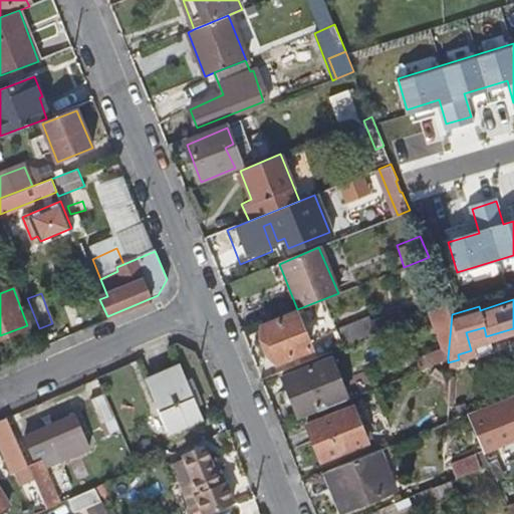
[(452,314),(448,304),(429,311),(444,348),(419,358),(423,367),(448,357),(452,314)]
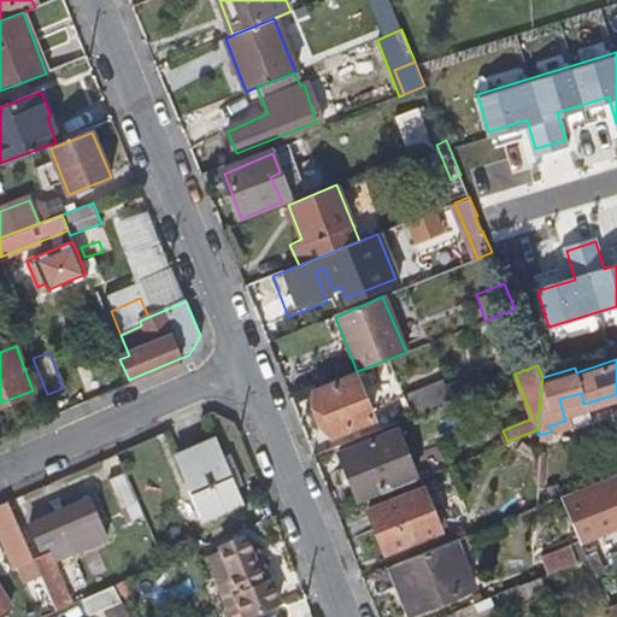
[(466,393),(482,387),(477,375),(447,386),(445,380),(405,395),(413,415),(435,406),(466,393)]
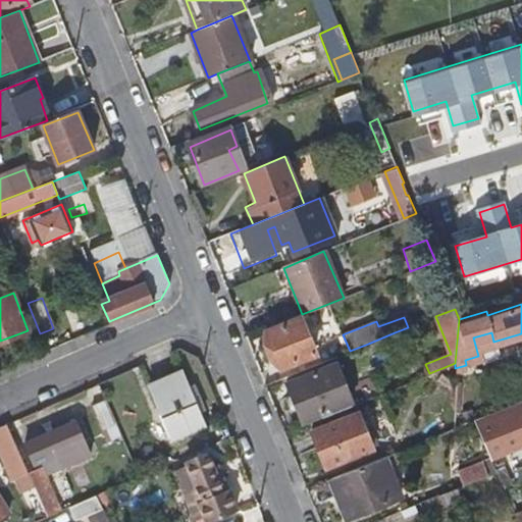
[(301,318),(265,332),(279,368),(316,353),(301,318)]
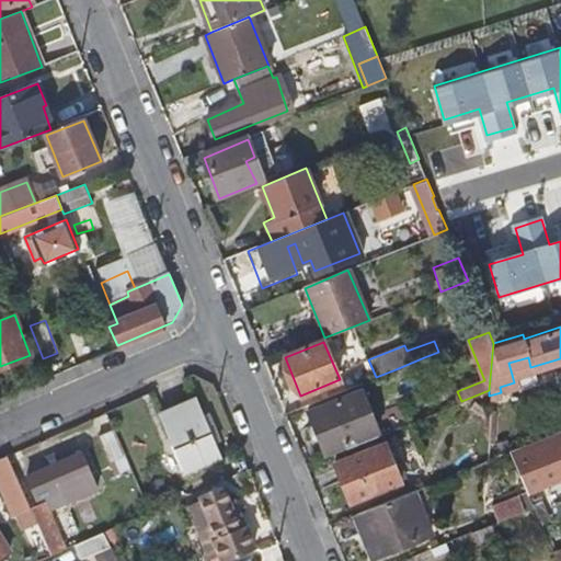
[(431,370),(424,357),(396,369),(401,382),(431,370)]
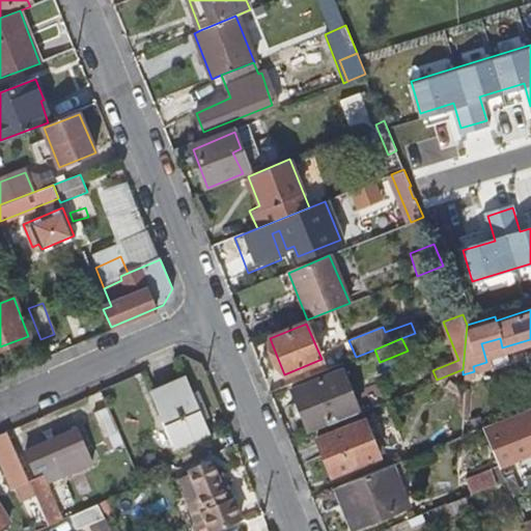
[(309,431),(357,412),(341,370),(292,389),(309,431)]
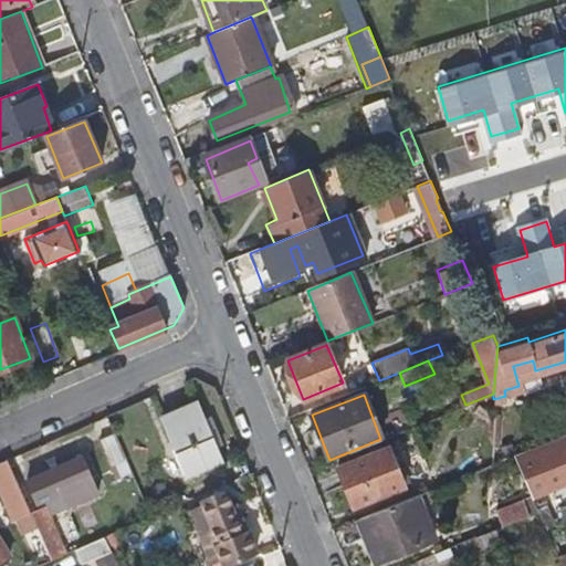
[(187,479),(220,463),(195,402),(161,417),(187,479)]
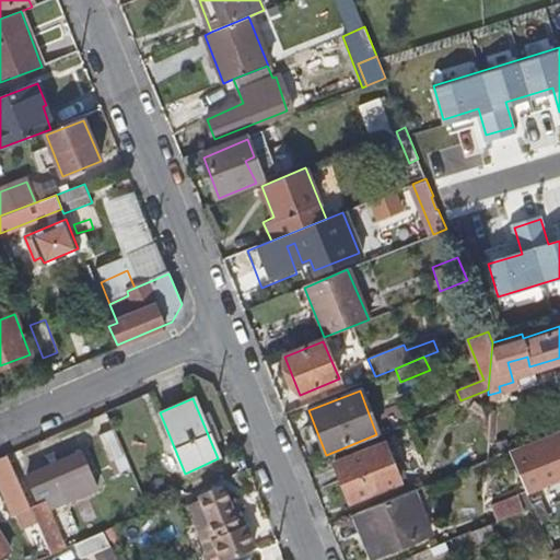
[(482,412),(468,403),(463,411),(476,420),(482,412)]
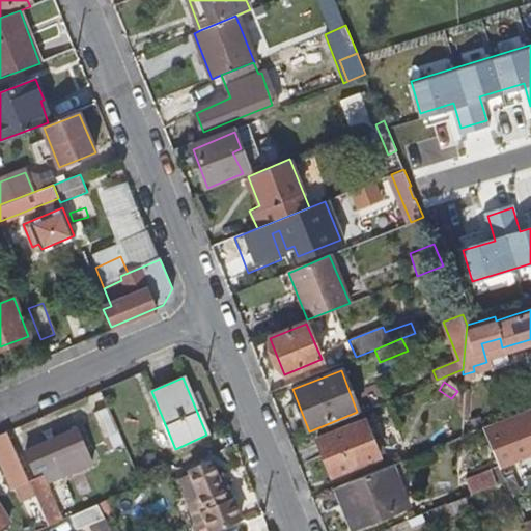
[(124,443),(109,407),(94,413),(109,448),(124,443)]
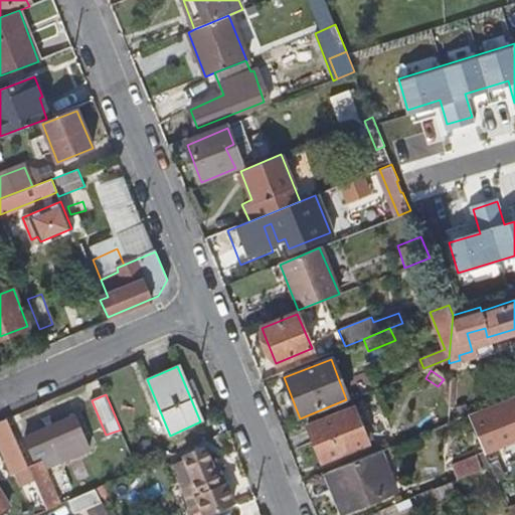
[(514,394),(469,413),(485,452),(514,438),(514,394)]
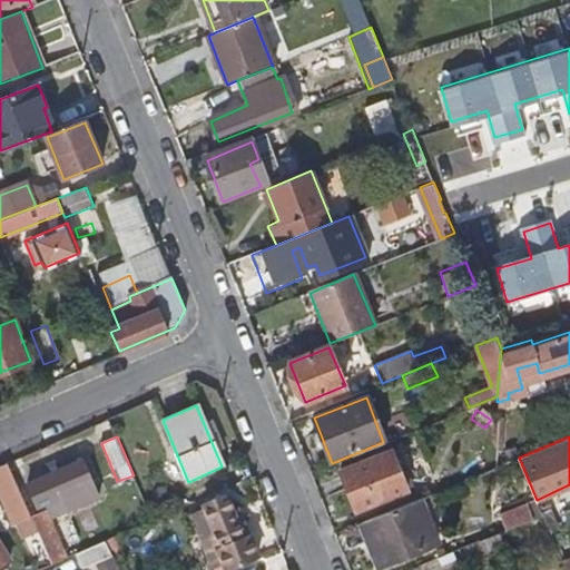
[(511,459),(508,450),(499,453),(502,462),(511,459)]
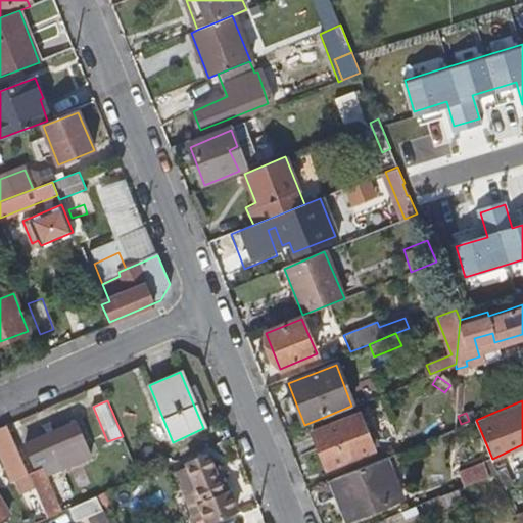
[(327,469),(372,450),(358,415),(314,432),(327,469)]
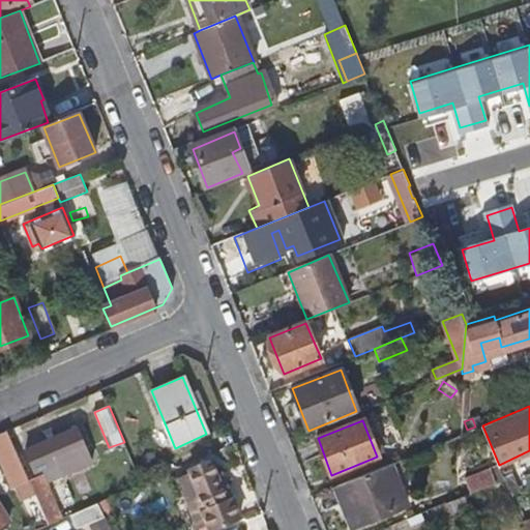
[(90,465),(76,429),(25,450),(36,473),(41,471),(55,465),(60,475),(61,477),(90,465)]
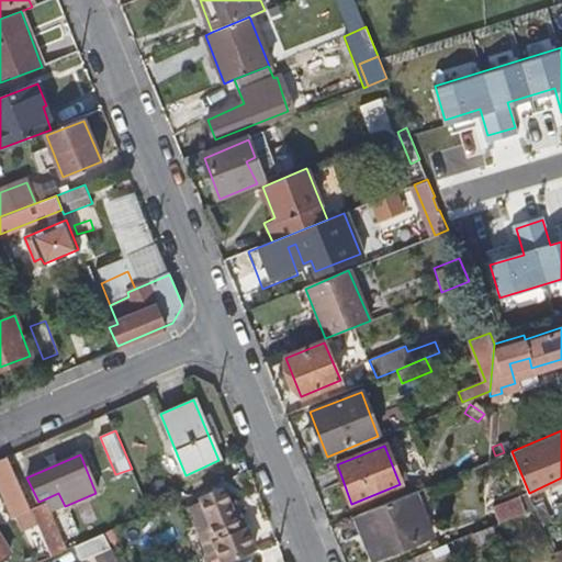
[(7,457),(0,459),(0,496),(10,517),(17,515),(30,509),(7,457)]
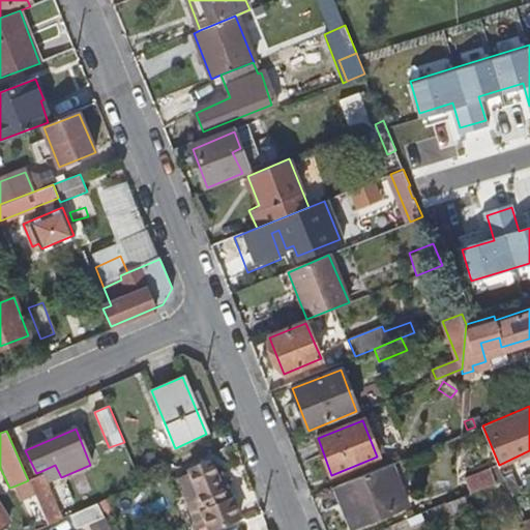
[(211,529),(222,529),(242,522),(233,498),(229,501),(211,462),(192,471),(193,474),(208,508),(203,511),(210,527),(211,529)]
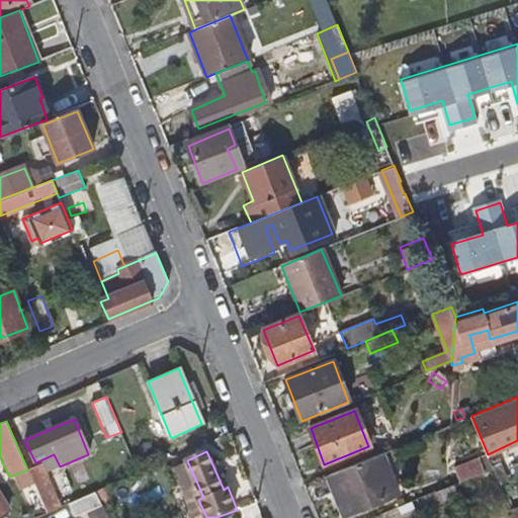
[(397,493),(378,453),(328,475),(346,515),(397,493)]
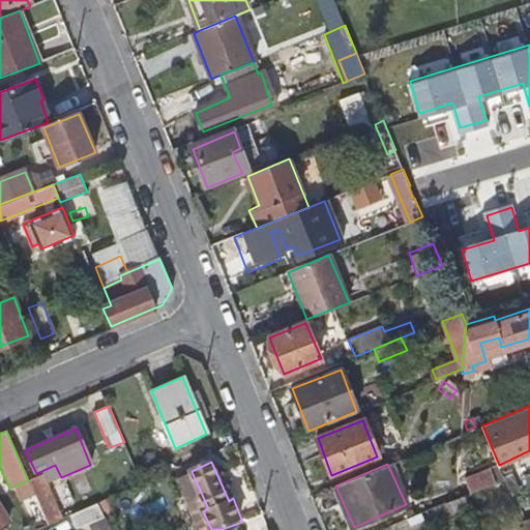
[(55,465),(41,471),(46,482),(60,475),(55,465)]
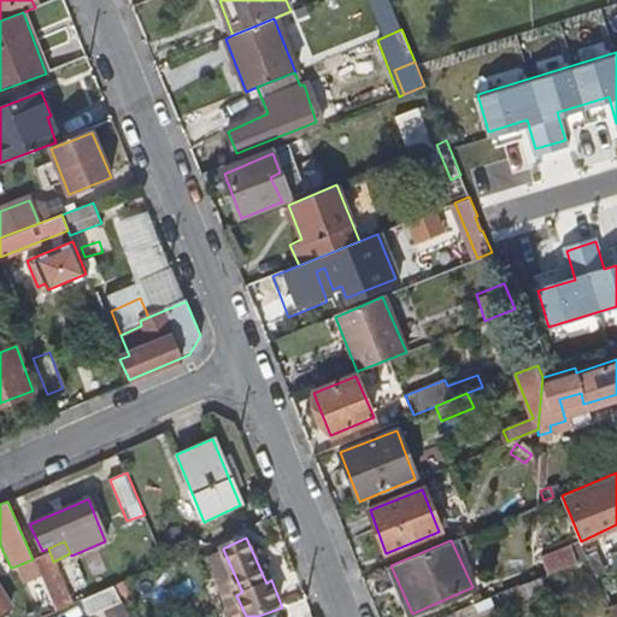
[(587,553),(581,541),(571,545),(579,563),(588,558),(587,553)]
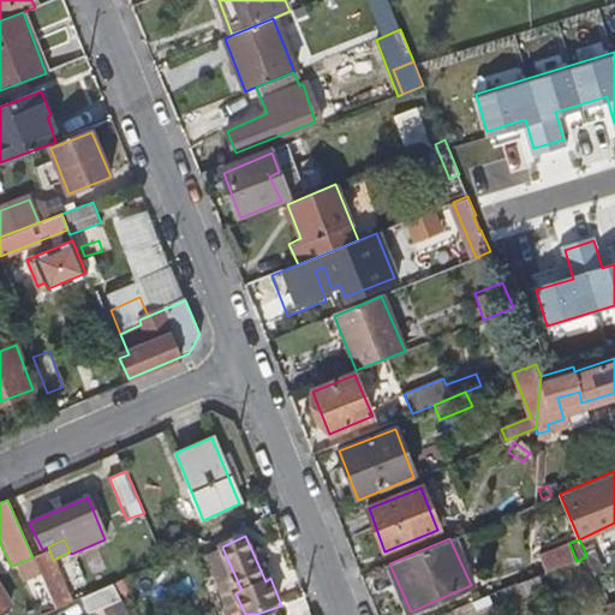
[(548,573),(577,561),(569,543),(541,556),(548,573)]
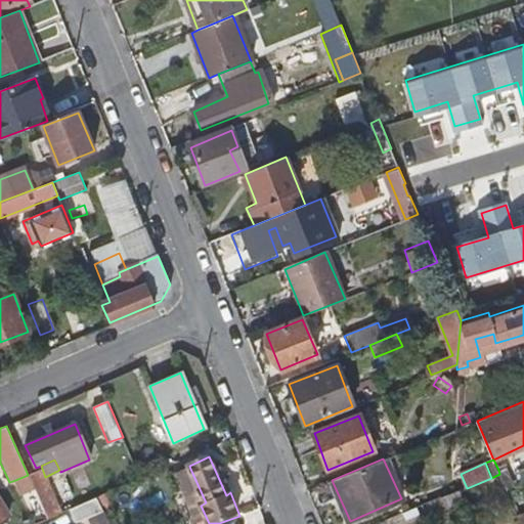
[(508,466),(498,470),(499,474),(507,490),(517,486),(508,466)]
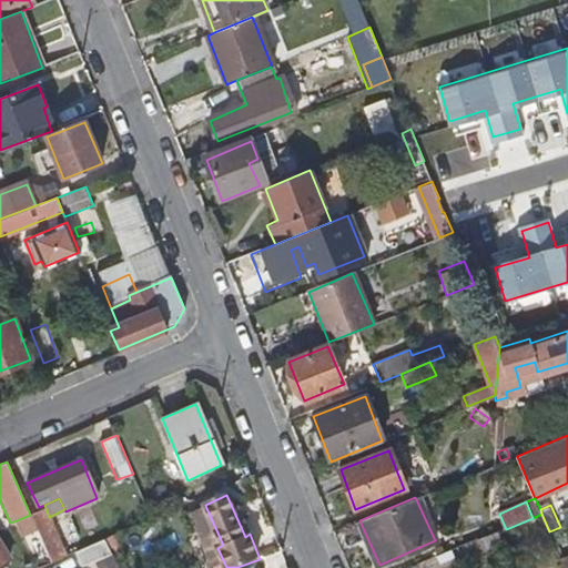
[(223,545),(206,508),(191,514),(213,567),(215,567),(225,565),(217,548),(223,545)]
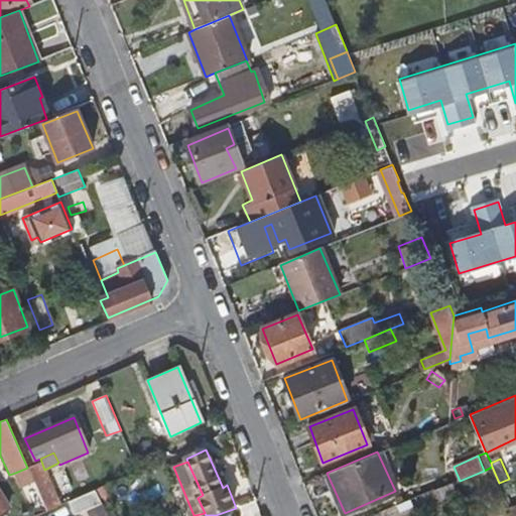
[(44,504),(47,512),(59,507),(40,467),(29,471),(37,489),(41,499),(44,504)]
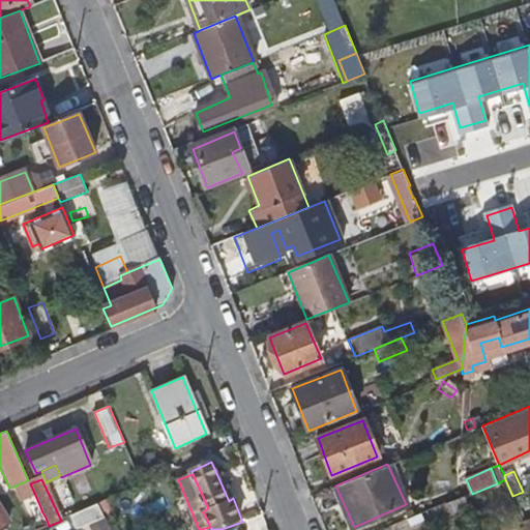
[(470,507),(465,496),(448,503),(452,513),(470,507)]
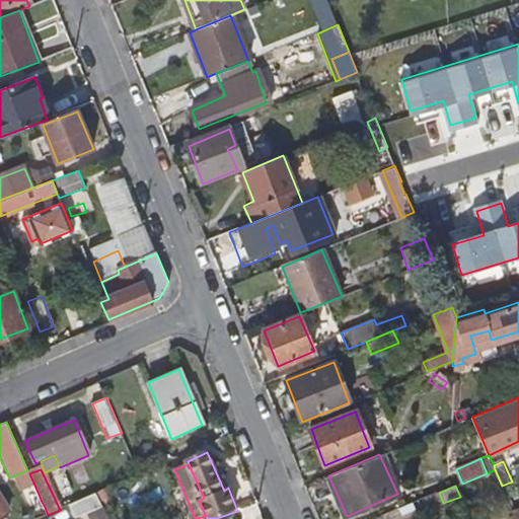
[(42,502),(38,492),(26,497),(33,512),(45,507),(42,502)]
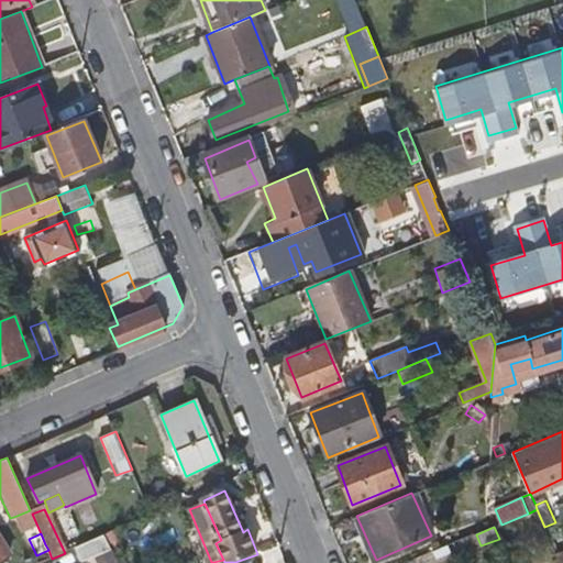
[(0,558),(10,552),(0,537),(0,558)]
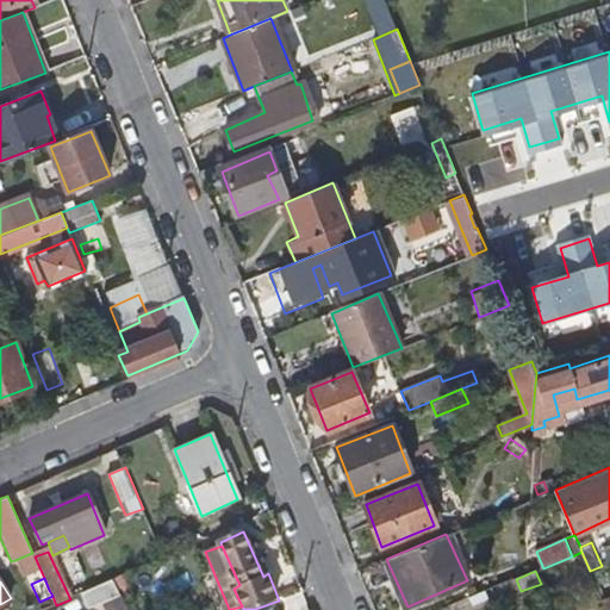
[(120,595),(112,582),(80,595),(87,609),(103,603),(120,595)]
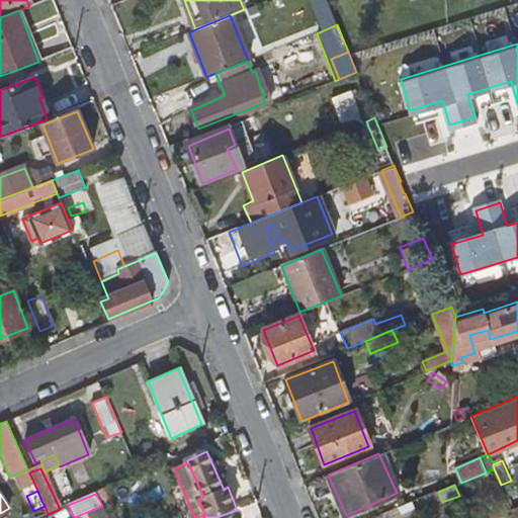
[(415,507),(413,502),(400,508),(402,513),(415,507)]
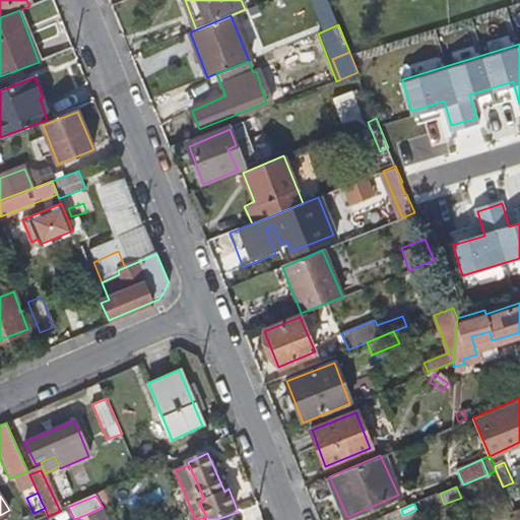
[(103,507),(87,514),(89,519),(109,519),(106,514),(103,507)]
